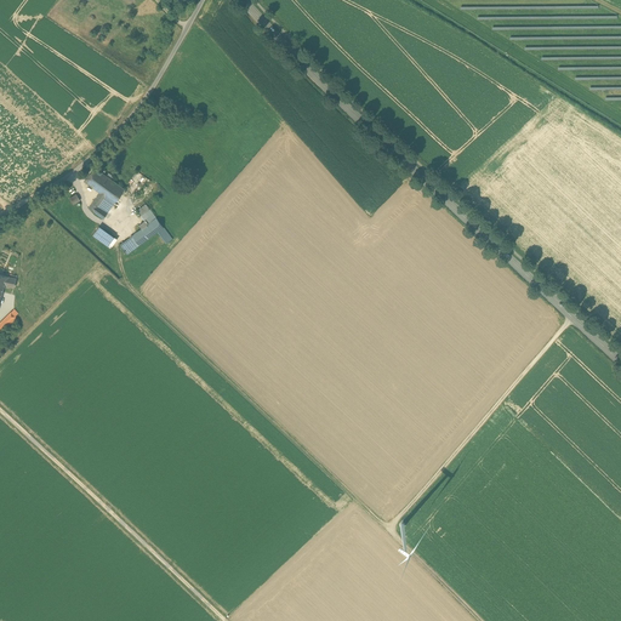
[(95,167),(84,182),(100,193),(101,194),(112,180),(95,167)]
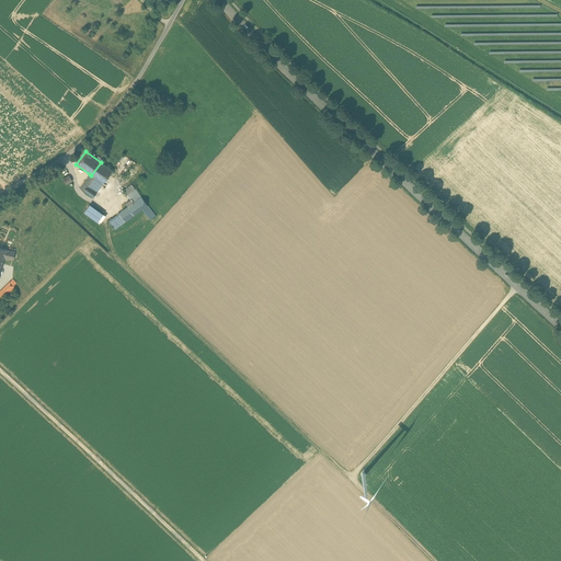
[(90,174),(80,187),(84,192),(84,191),(93,197),(113,171),(101,162),(91,175),(90,174)]
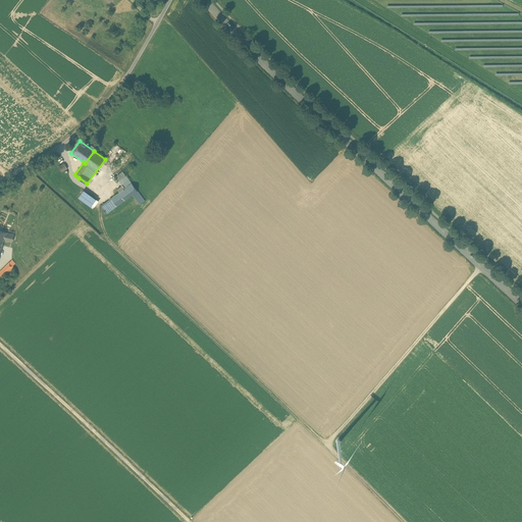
[(63,163),(58,166),(61,171),(66,168),(63,163)]
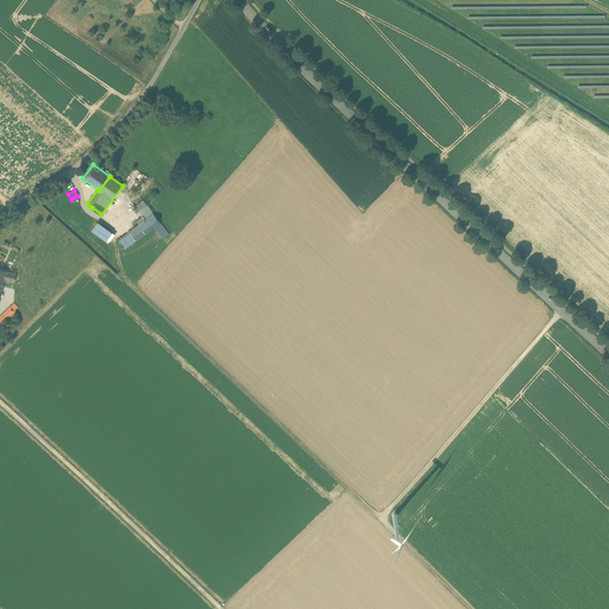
[(139,225),(130,231),(137,240),(155,227),(159,223),(143,200),(135,206),(143,217),(136,221),(139,225)]
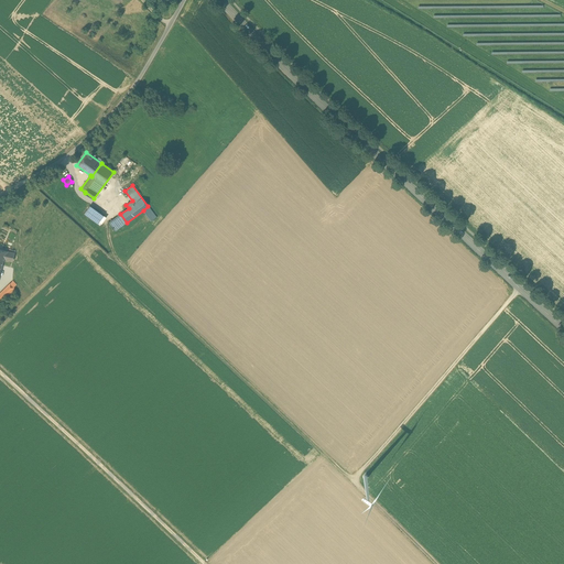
[(104,216),(90,206),(84,214),(98,224),(104,216)]
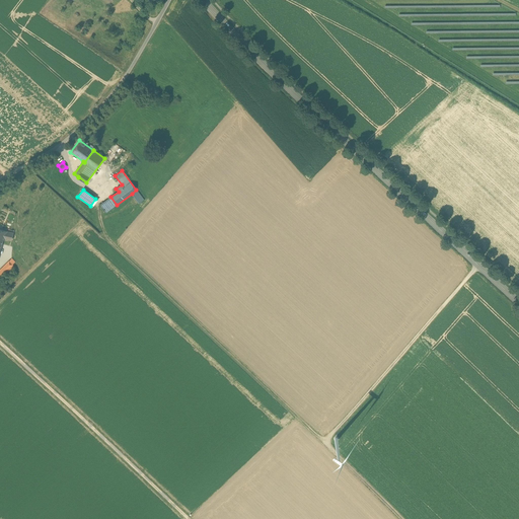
[(144,200),(136,190),(132,194),(139,204),(144,200)]
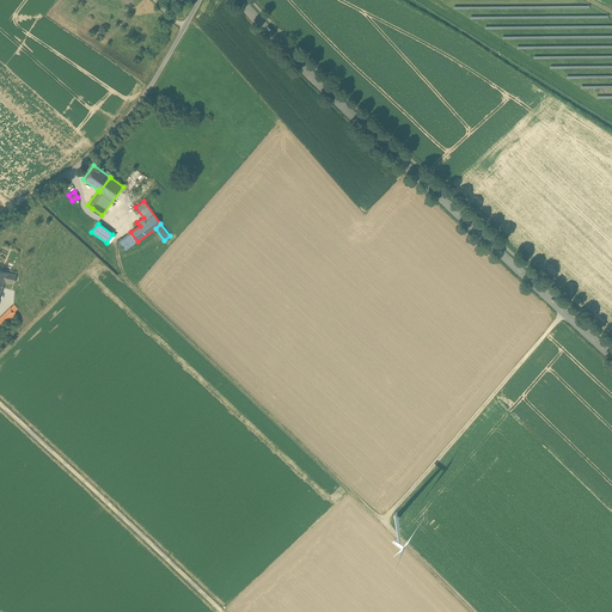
[(138,242),(130,232),(124,237),(132,245),(138,242)]
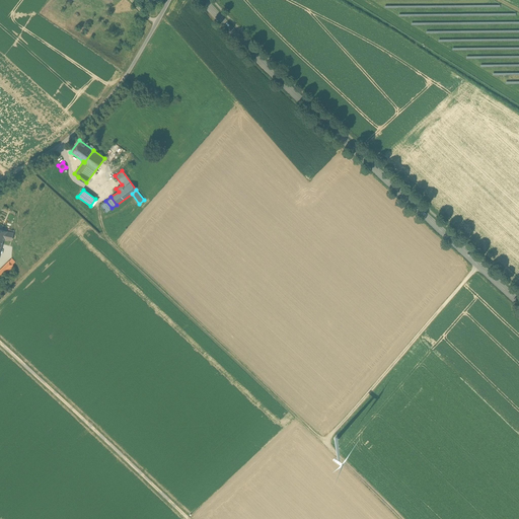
[(7,231),(0,229),(0,239),(3,240),(5,240),(5,238),(11,240),(13,232),(7,231)]
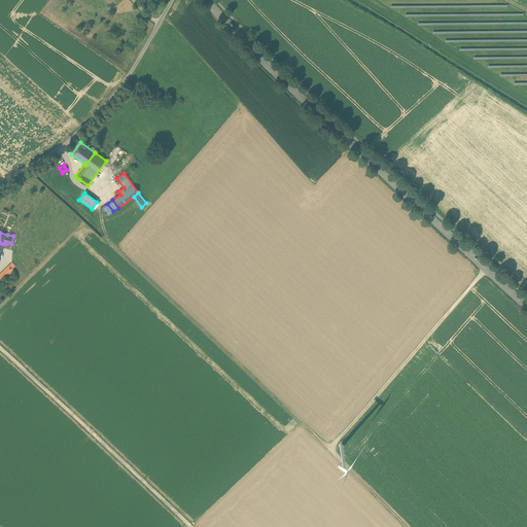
[(9,265),(0,274),(0,284),(14,270),(13,269),(9,265)]
